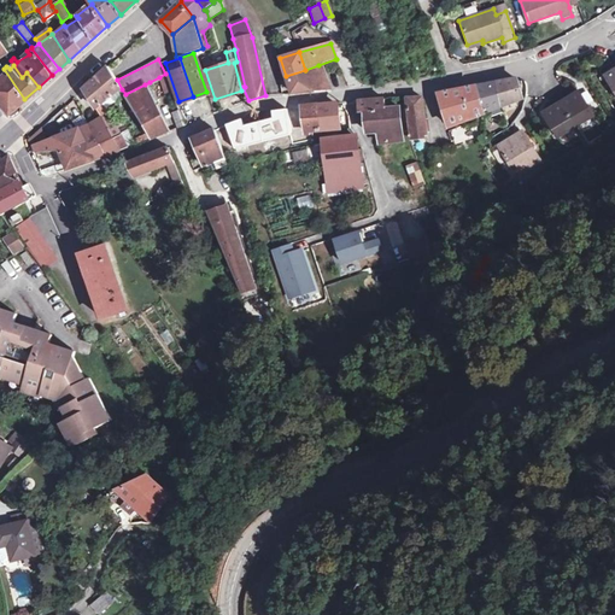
[(122,89),(117,80),(109,65),(83,87),(95,107),(122,89)]
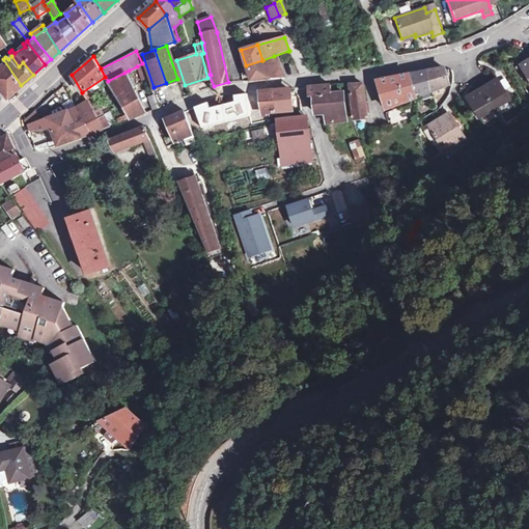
[(262,60),(246,65),(250,81),(280,77),(274,56),(262,60)]
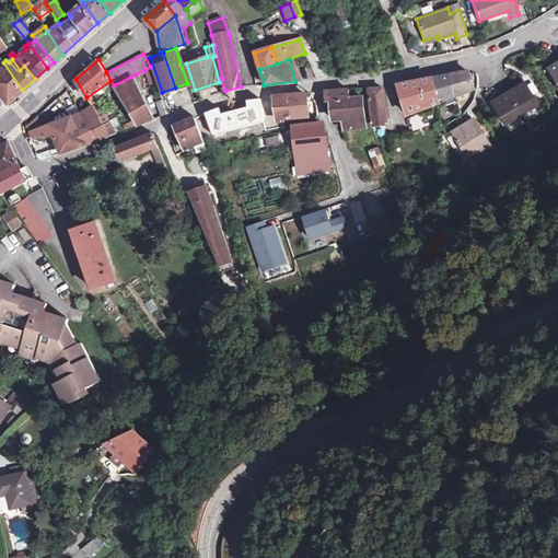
[(22,90),(3,62),(0,65),(2,68),(0,70),(0,91),(9,101),(22,90)]
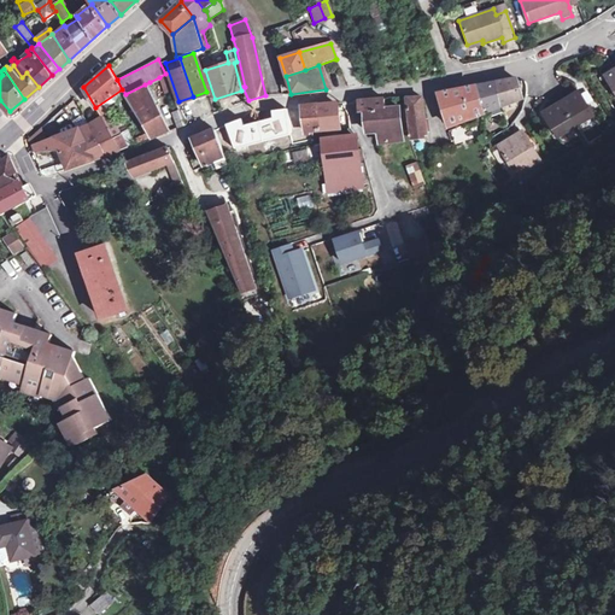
[(614,70),(604,76),(614,94),(614,70)]
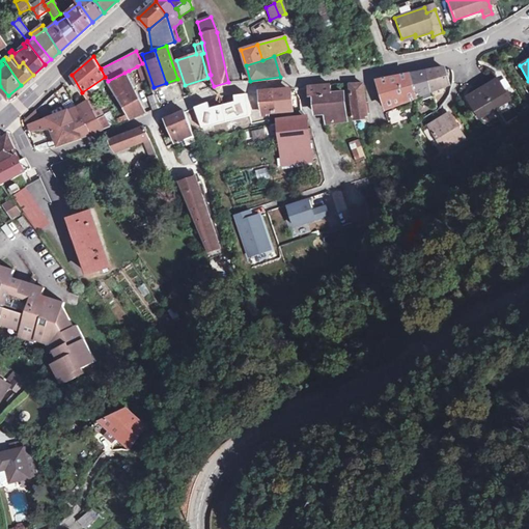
[(142,63),(137,66),(141,79),(148,77),(142,63)]
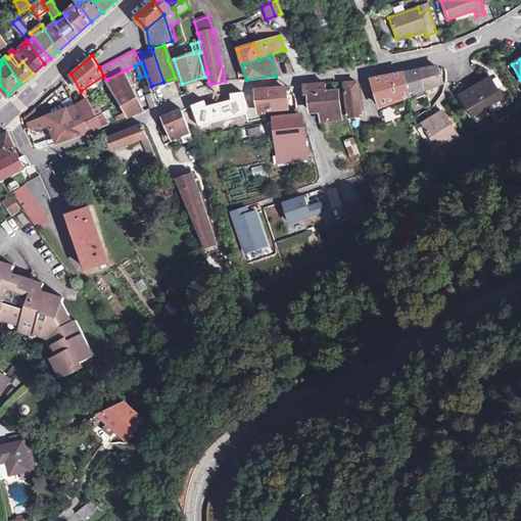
[(403,75),(410,95),(440,83),(436,68),(403,75)]
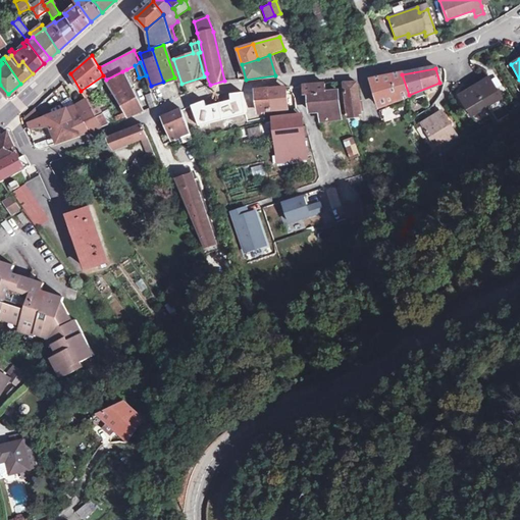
[(126,69),(122,71),(131,88),(135,86),(126,69)]
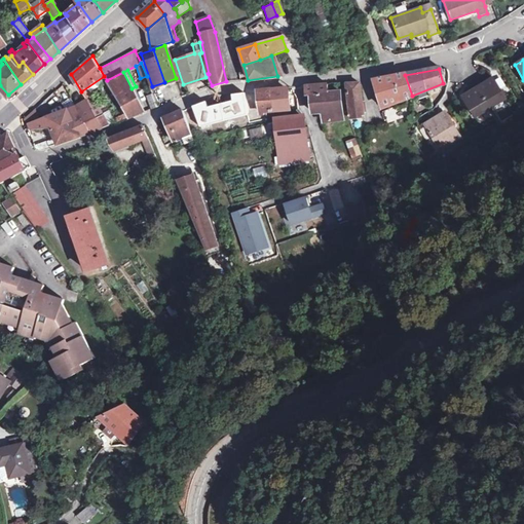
[(123,72),(107,80),(128,116),(143,111),(132,88),(123,72)]
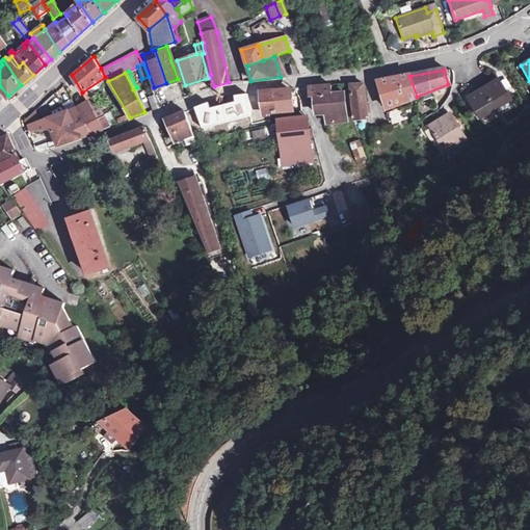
[(417,97),(409,76),(377,82),(385,109),(417,97)]
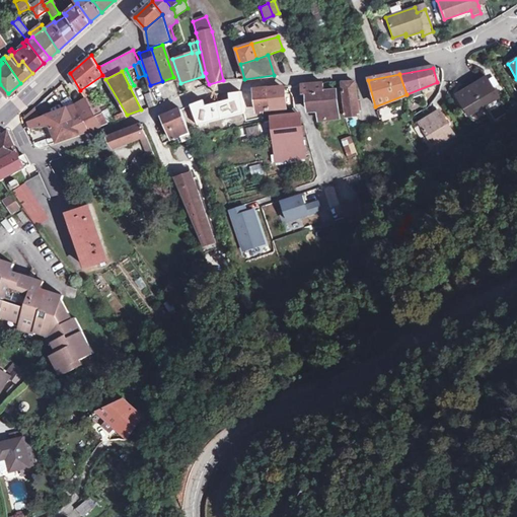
[(470,87),(483,107),(497,98),(485,79),(470,87)]
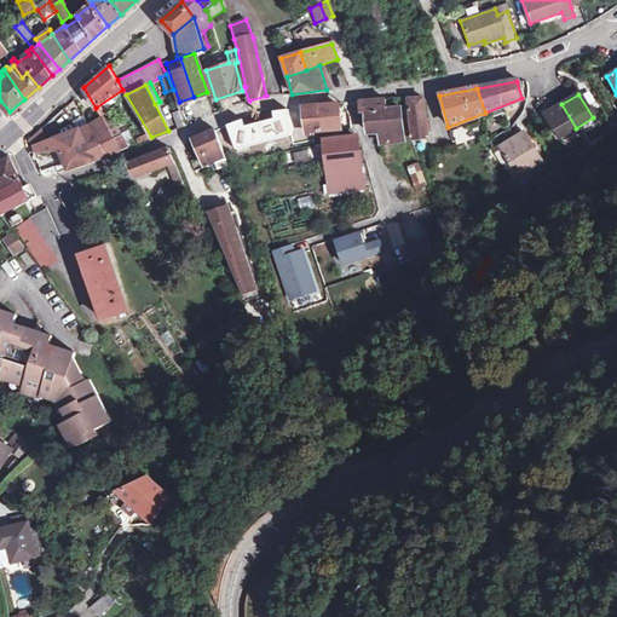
[(424,121),(422,98),(407,98),(410,140),(422,138),(421,133),(427,132),(427,121),(424,121)]
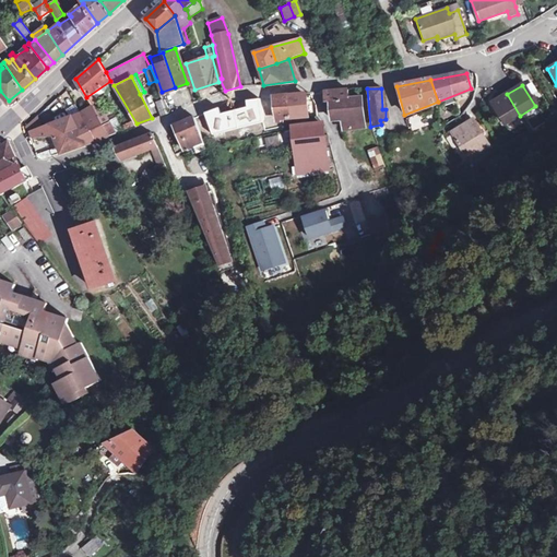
[(342,120),(343,130),(363,128),(359,97),(348,98),(347,90),(324,92),(326,103),(331,102),(333,120),(342,120)]
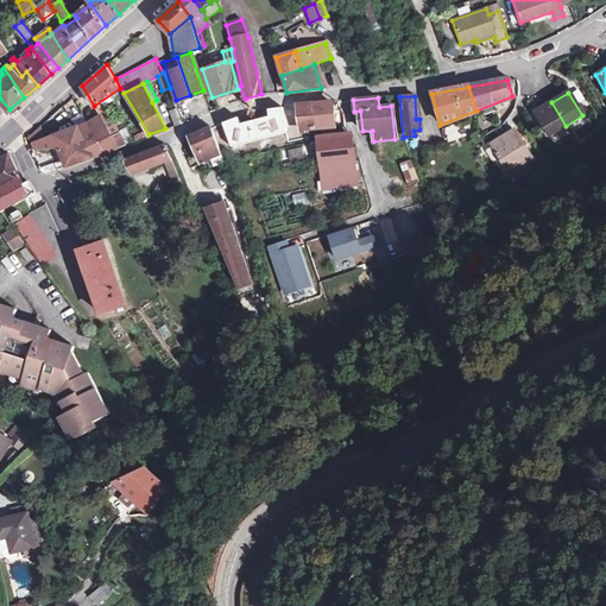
[(313,103),(315,128),(332,127),(329,102),(313,103)]
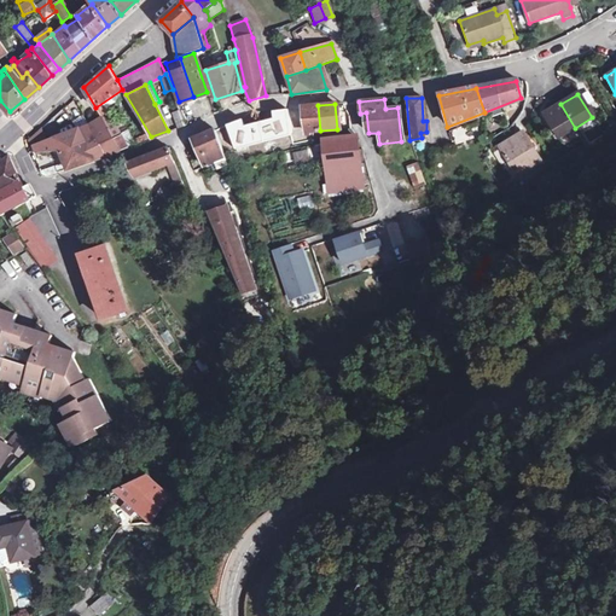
[(575,128),(561,104),(544,115),(557,139),(575,128)]
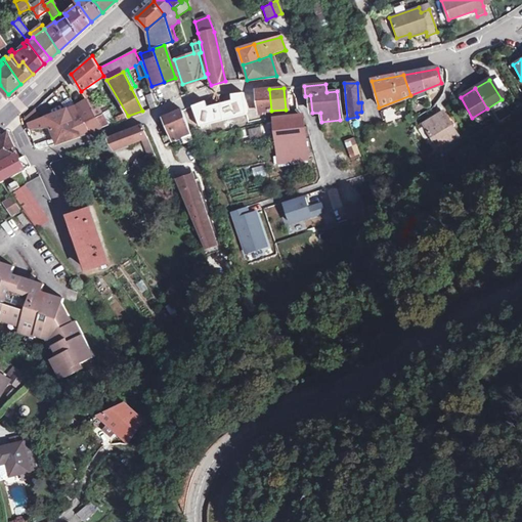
[(271,116),(271,111),(269,89),(256,91),(257,112),(263,111),(264,116),(271,116)]
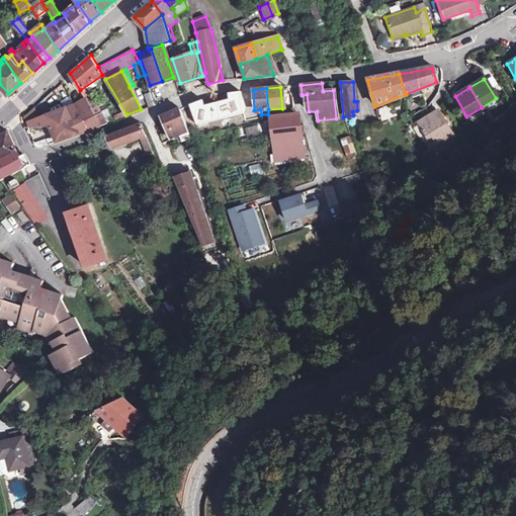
[(155,103),(151,93),(145,95),(149,106),(155,103)]
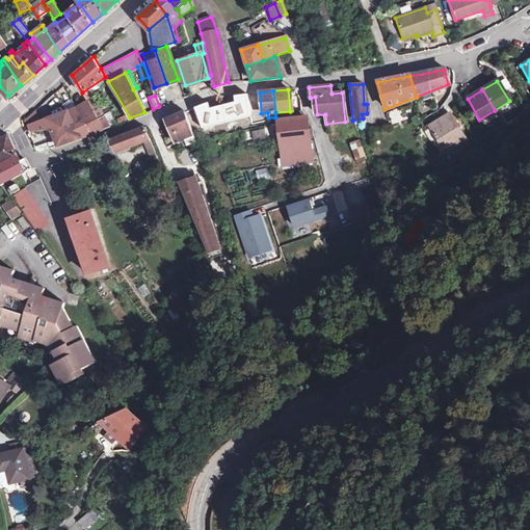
[(76,106),(90,132),(103,128),(97,117),(91,109),(87,101),(76,106)]
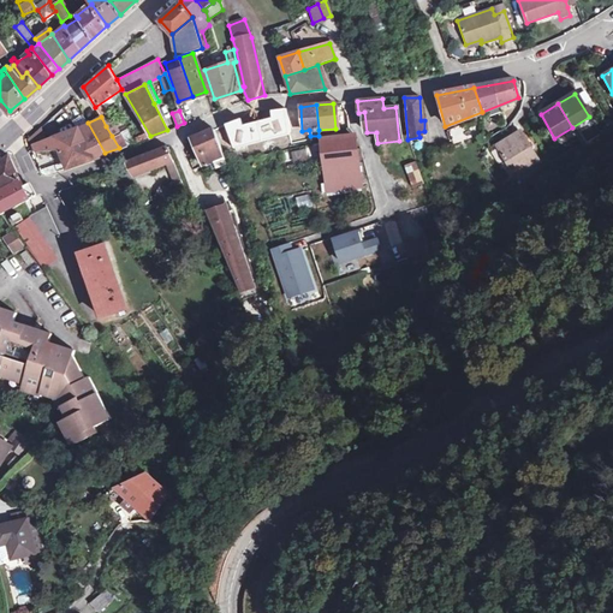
[(94,158),(105,153),(88,123),(76,126),(83,140),(94,158)]
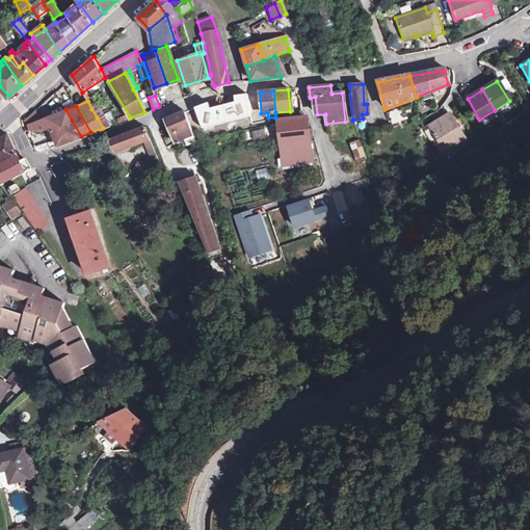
[(54,127),(63,124),(72,121),(65,109),(33,122),(26,125),(28,130),(51,129),(54,127)]
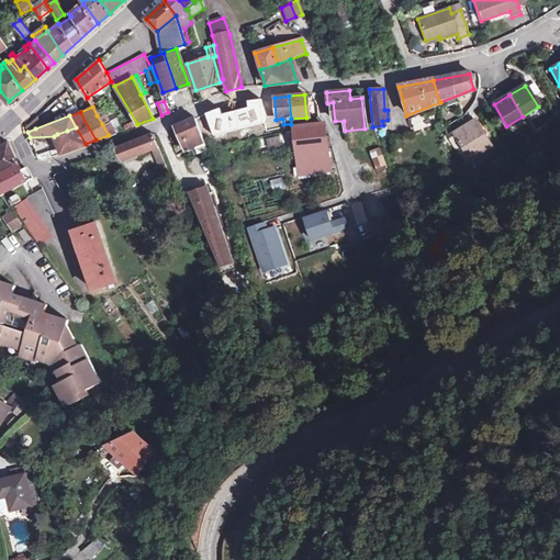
[(559,118),(559,116),(548,123),(552,131),(559,125),(559,118)]
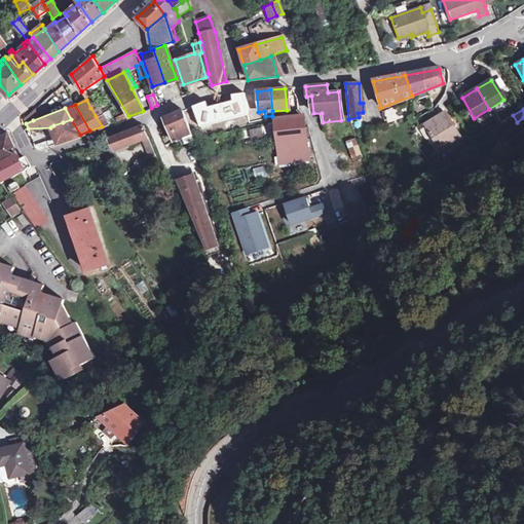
[(26,123),(33,120),(30,110),(24,117),(26,123)]
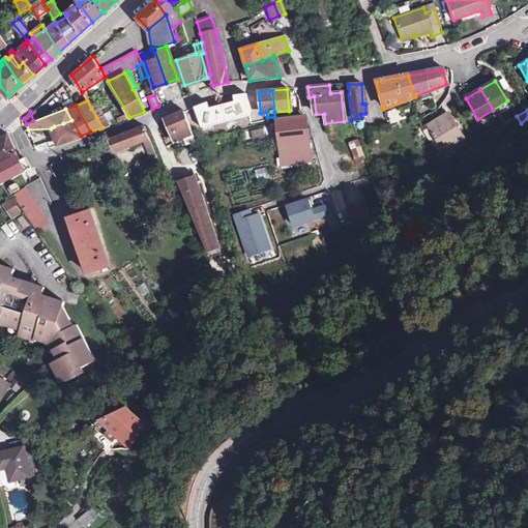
[(194,140),(184,111),(166,119),(175,143),(184,139),(186,143),(194,140)]
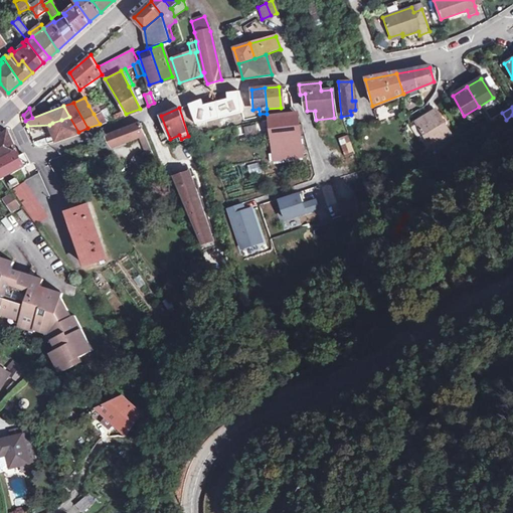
[(94,114),(100,124),(106,122),(101,111),(94,114)]
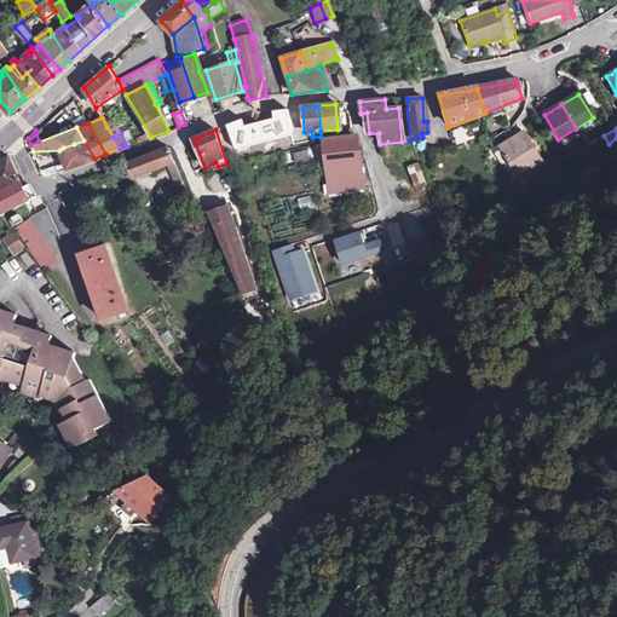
[(515,178),(540,163),(523,136),(499,149),(515,178)]
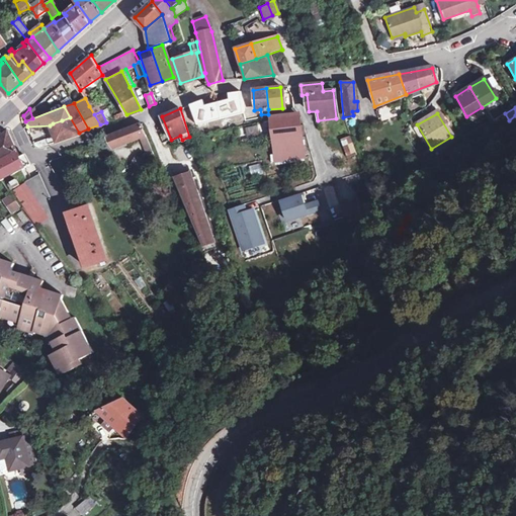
[(270,139),(301,136),(297,116),(268,118),(270,139)]
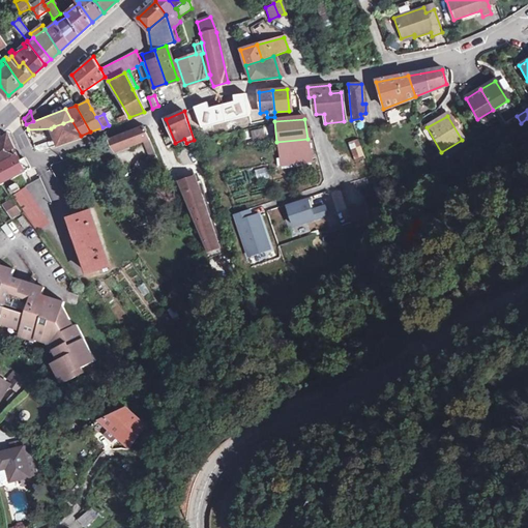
[(69,140),(81,136),(71,120),(63,123),(69,140)]
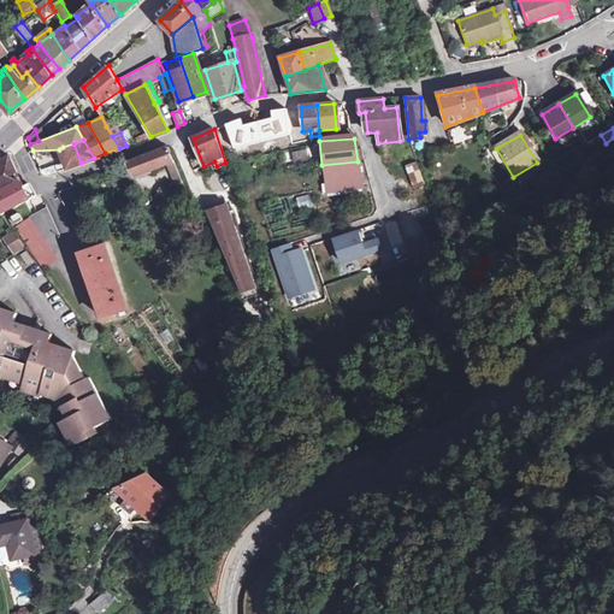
[(46,172),(81,163),(74,143),(63,147),(59,149),(64,160),(40,169),(46,172)]
